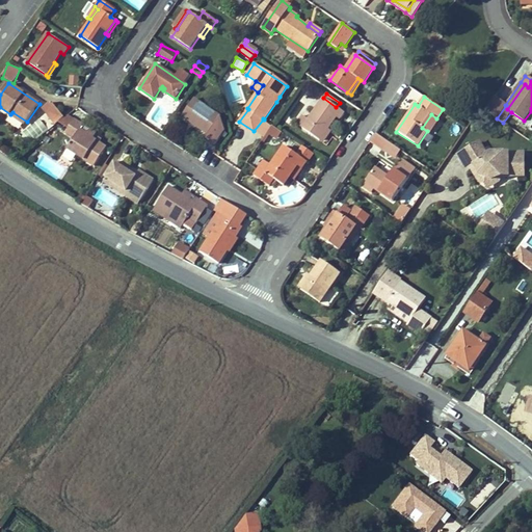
[(336,117),(339,120),(344,112),(336,107),(323,98),(308,120),(302,128),(319,140),(327,129),(336,117)]
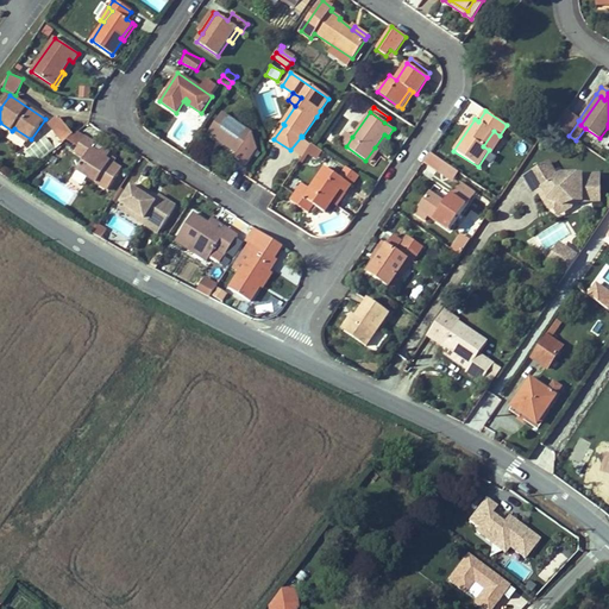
[(579,120),(578,120),(566,113),(556,127),(569,136),(579,120)]
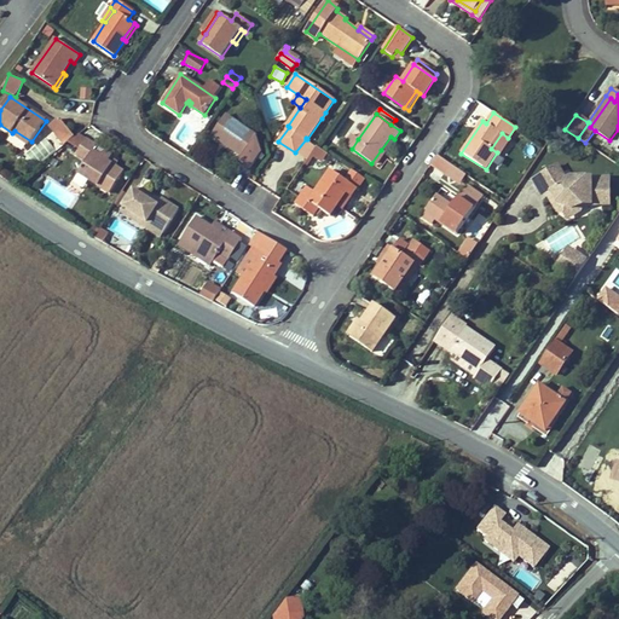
[(256,137),(226,116),(212,137),(242,157),(239,161),(250,168),(261,152),(256,137)]
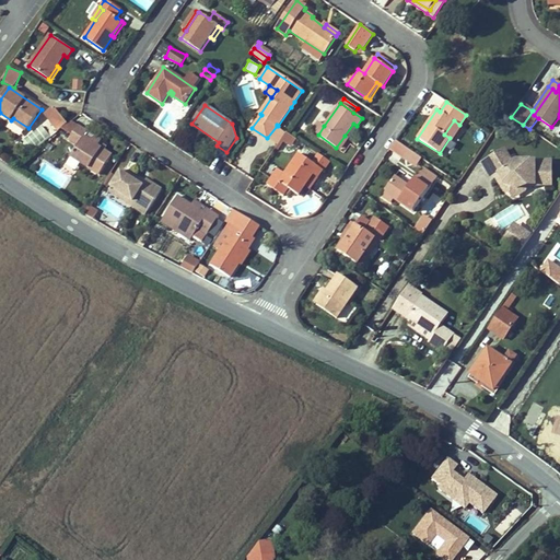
[(45,113),(54,124),(62,117),(55,108),(53,107),(45,113)]
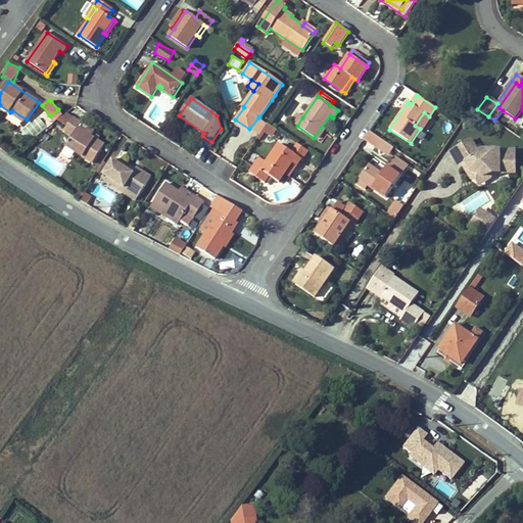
[(55,123),(63,115),(58,109),(50,115),(55,123)]
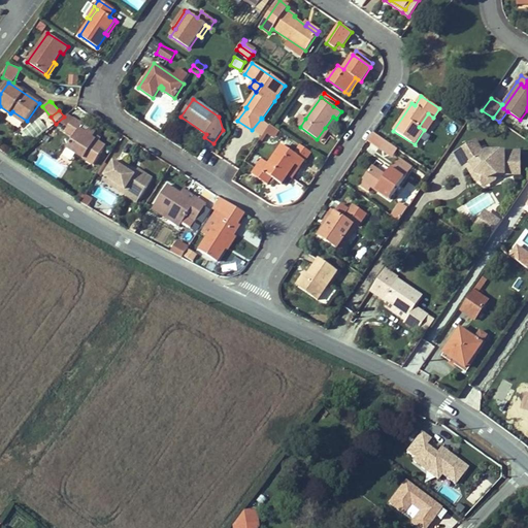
[(27,121),(12,111),(10,113),(25,124),(27,121)]
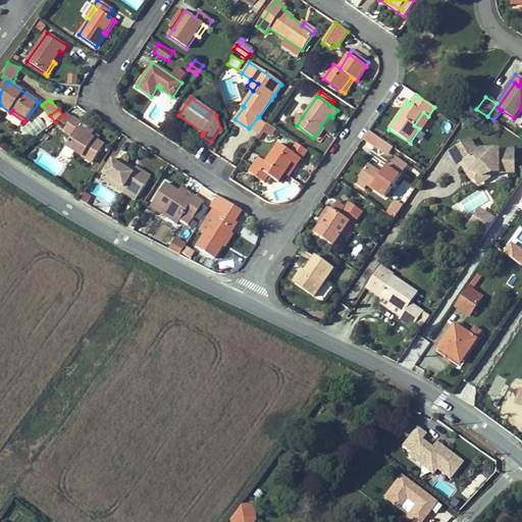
[(423,112),(414,125),(419,128),(428,116),(423,112)]
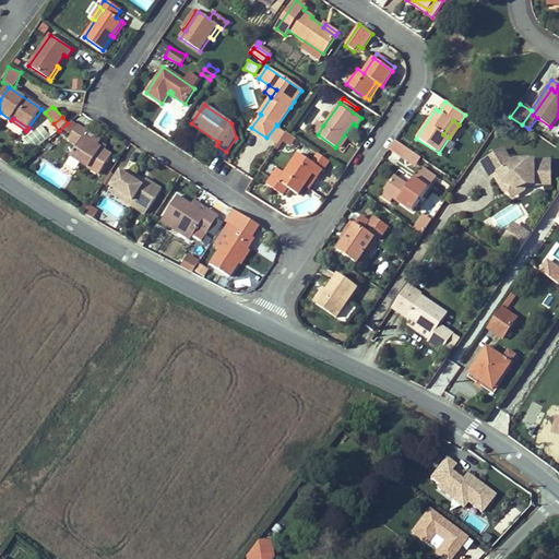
[(311,130),(318,134),(323,126),(318,121),(311,130)]
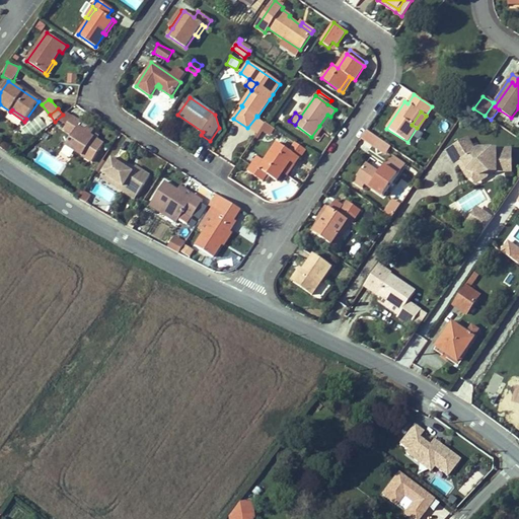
[(92,162),(103,144),(98,141),(91,136),(93,133),(94,132),(88,128),(83,130),(79,127),(81,123),(72,117),(64,130),(73,135),(66,145),(92,162)]
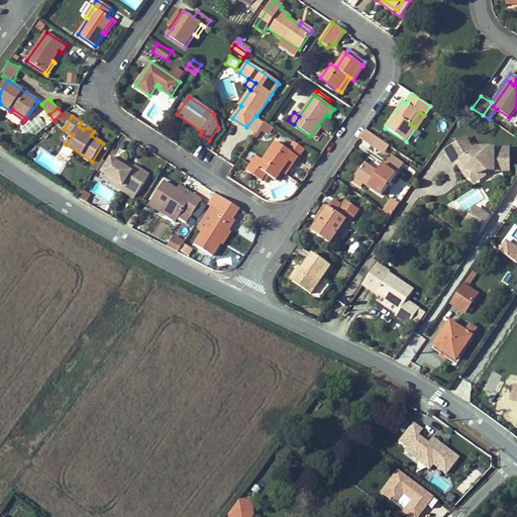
[(255,116),(246,127),(256,134),(262,127),(265,122),(255,116)]
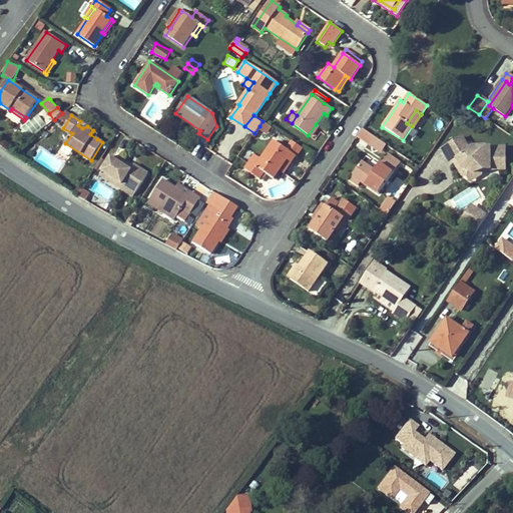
[(263,121),(260,126),(262,127),(268,131),(271,126),(263,121)]
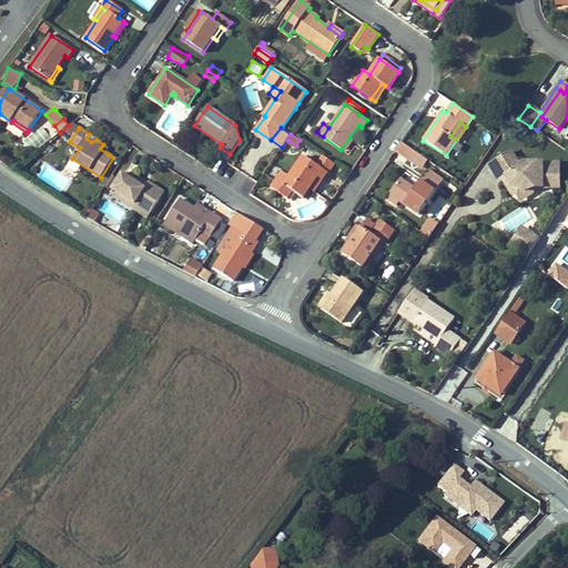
[(353,140),(350,138),(341,150),(344,152),(353,140)]
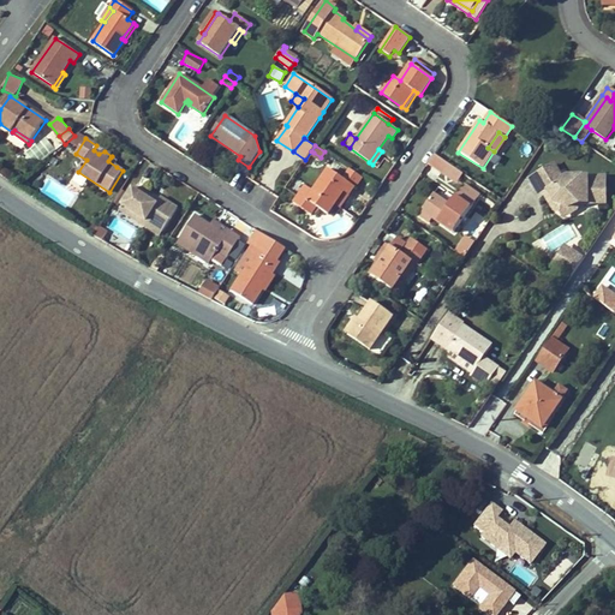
[(303,163),(306,165),(314,153),(311,151),(303,163)]
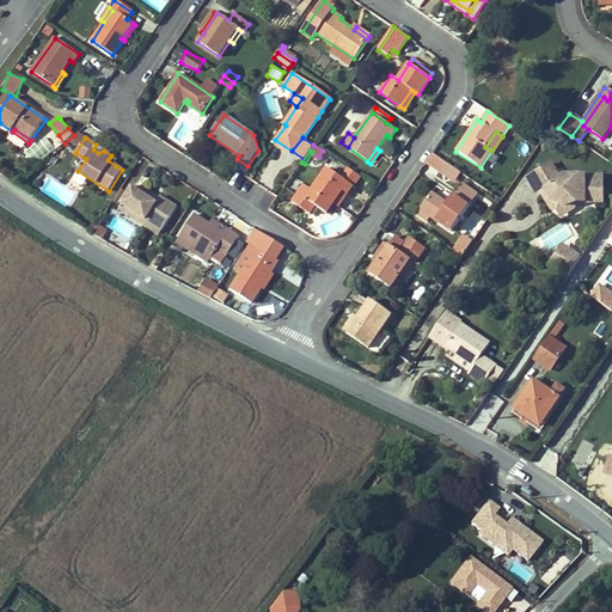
[(456,182),(458,179),(441,169),(446,163),(433,154),(427,164),(439,172),(440,170),(456,182)]
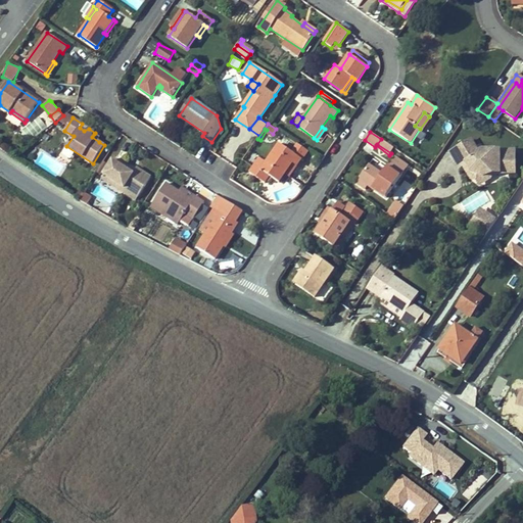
[(92,137),(99,142),(101,139),(94,134),(92,137)]
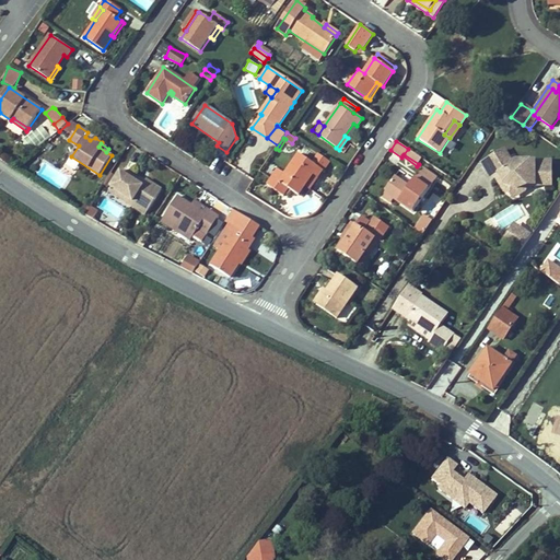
[(419,164),(422,159),(408,149),(404,154),(419,164)]
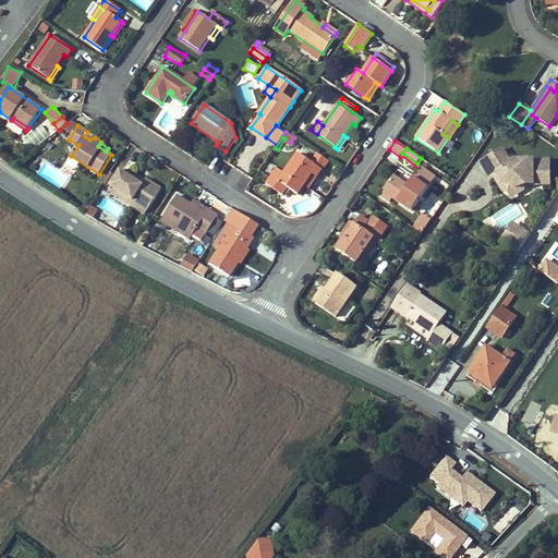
[(504,149),(481,162),(486,172),(499,165),(504,171),(498,174),(504,185),(516,189),(526,185),(550,185),(550,160),(516,161),(511,164),(504,149)]
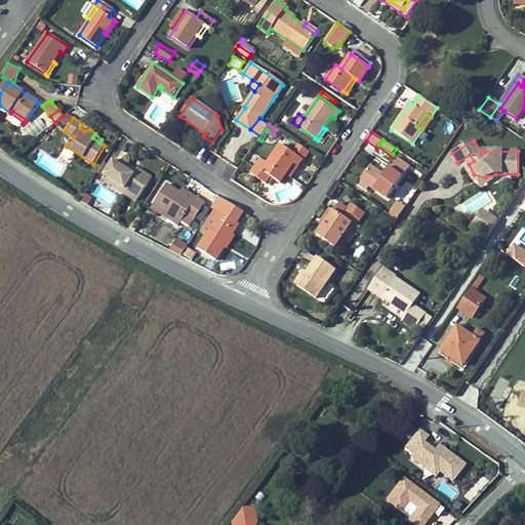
[(281,146),(268,164),(263,171),(255,166),(250,173),(266,185),(267,182),(270,184),(273,178),(280,184),(287,175),(293,164),(298,167),(303,160),(293,154),(281,146)]
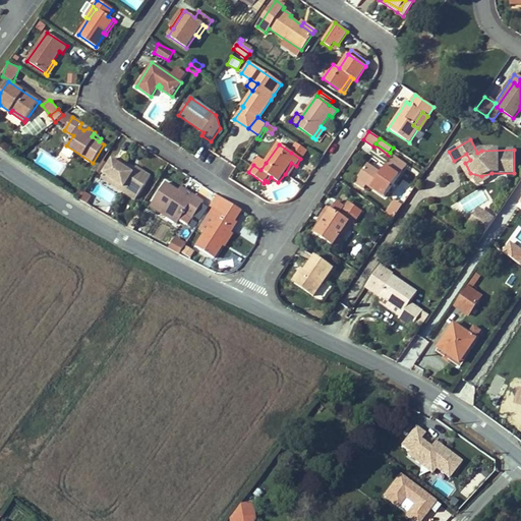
[(291,153),(300,159),(306,151),(297,145),(291,153)]
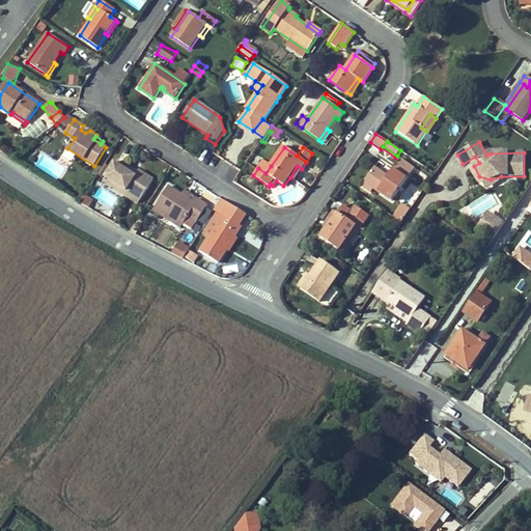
[(70,164),(75,155),(65,149),(60,159),(70,164)]
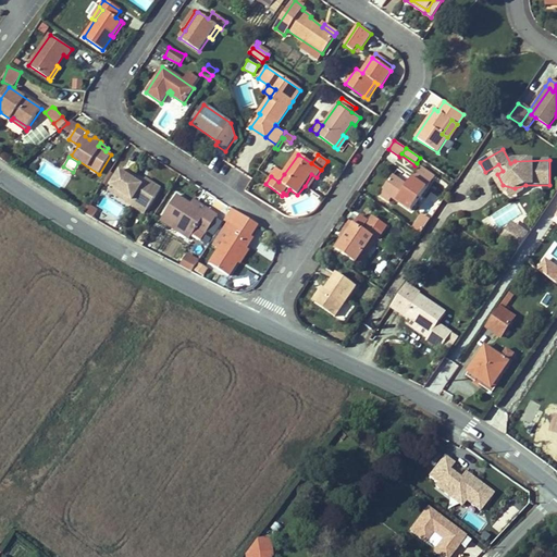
[(494,176),(497,174),(503,171),(498,164),(485,172),(490,178),(494,176)]
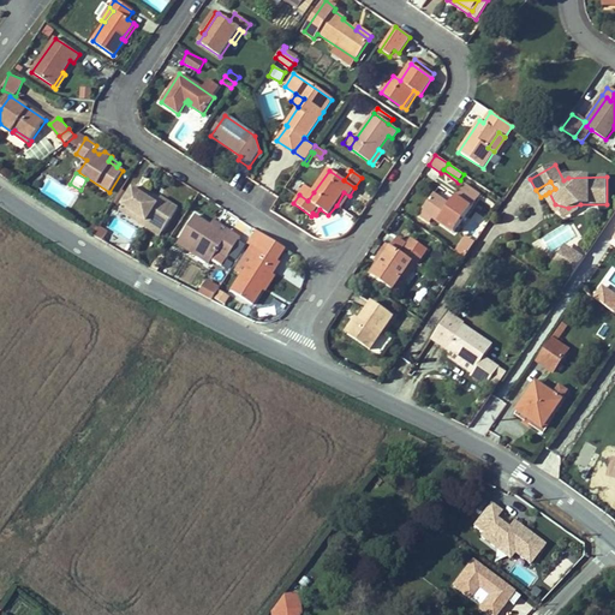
[(464,184),(455,197),(459,201),(454,208),(451,204),(434,193),(422,210),(433,218),(454,232),(479,195),(464,184)]
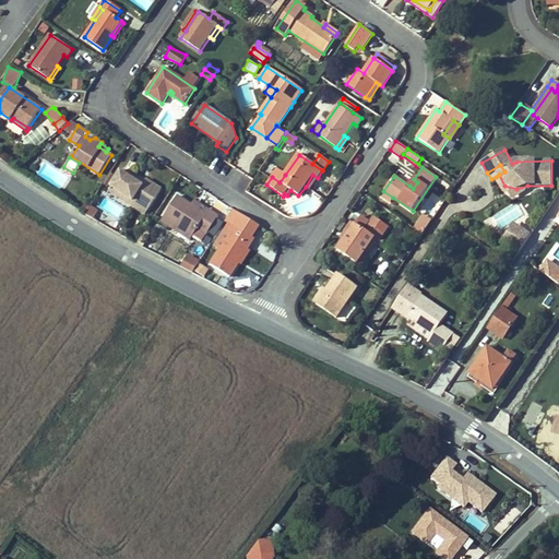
[(122,169),(111,187),(147,211),(162,189),(146,179),(144,183),(142,186),(128,177),(129,174),(122,169)]
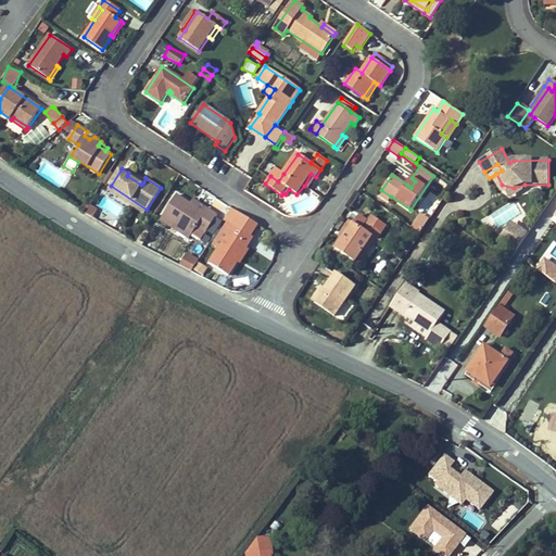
[(276,169),(270,176),(278,181),(283,174),(276,169)]
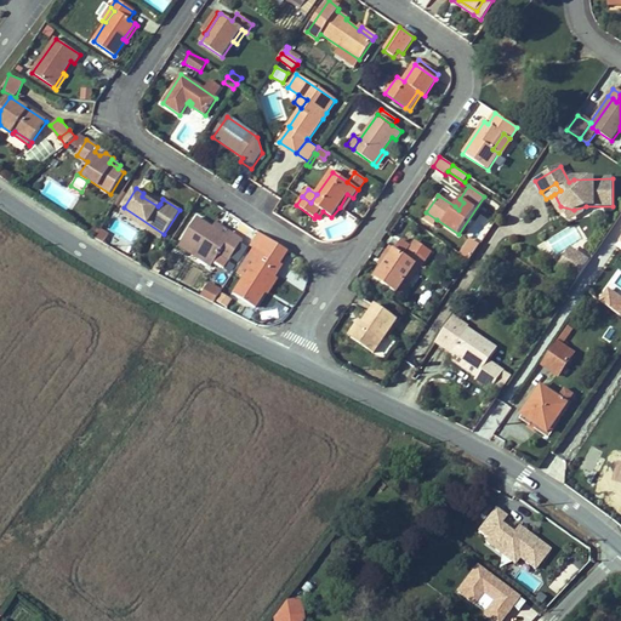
[(142,197),(158,206),(160,204),(143,193),(142,197)]
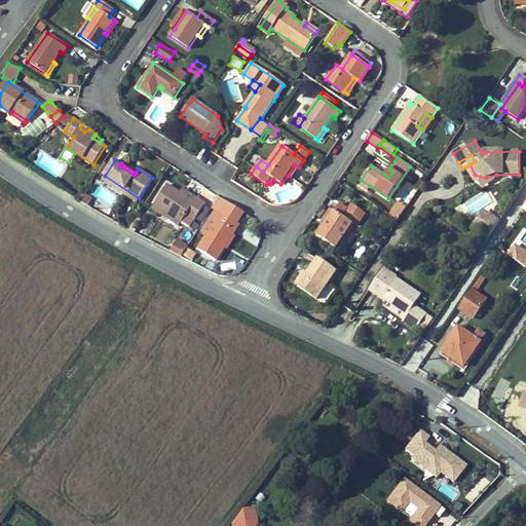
[(292,178),(299,167),(294,164),(288,176),(292,178)]
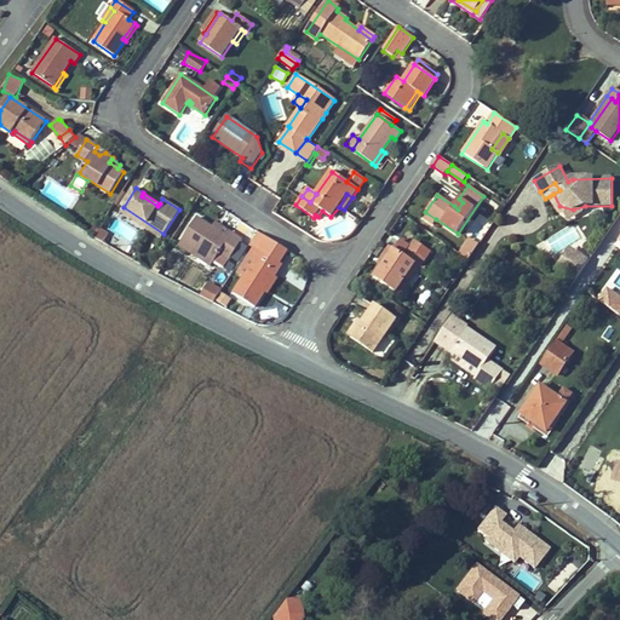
[(560,206),(554,194),(550,196),(558,212),(566,213),(568,219),(583,212),(585,206),(573,210),(560,206)]
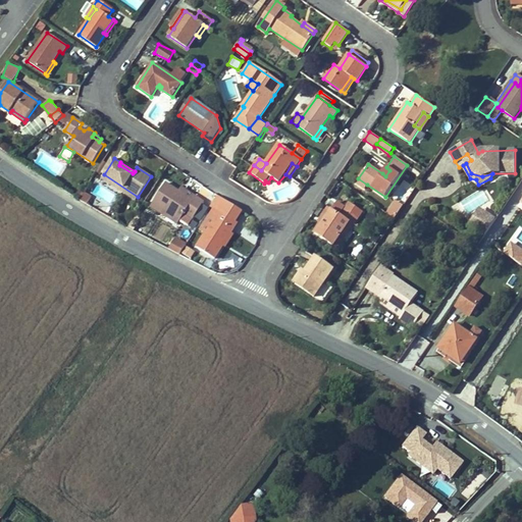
[(137,200),(138,197),(104,174),(102,178),(137,200)]
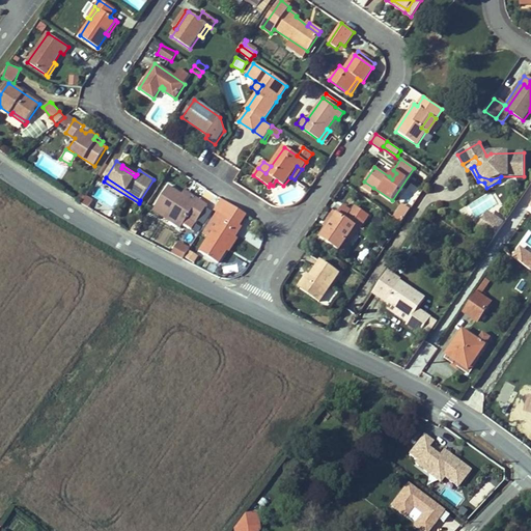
[(371,192),(373,188),(364,182),(361,186),(371,192)]
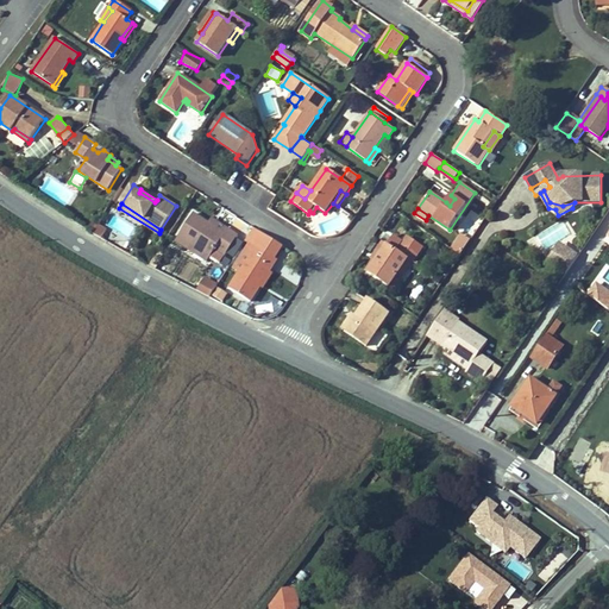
[(225,257),(238,236),(228,230),(225,234),(209,224),(193,214),(179,237),(209,258),(214,250),(225,257)]
